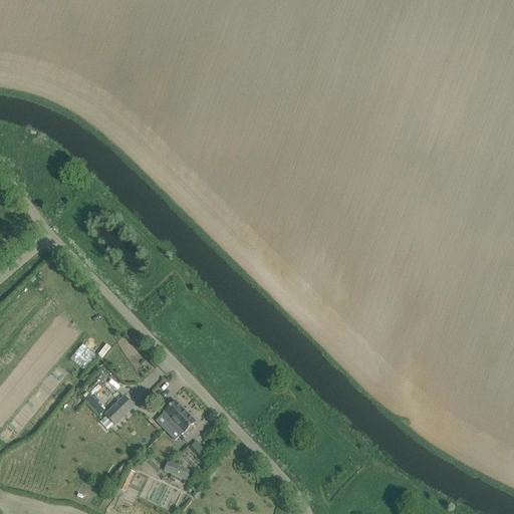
[(102,357),(111,346),(107,343),(98,354),(102,357)]
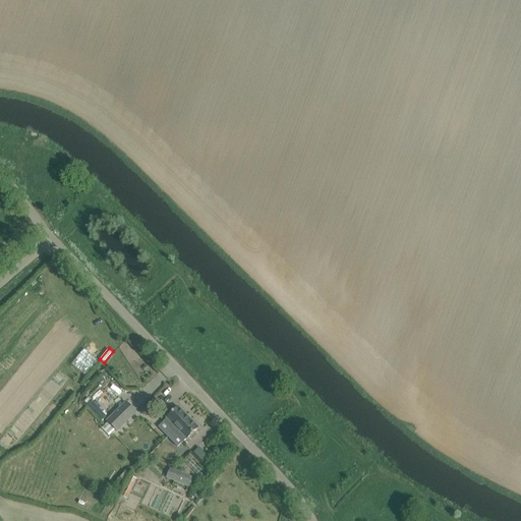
[(82,377),(95,389),(108,377),(96,363),(82,377)]
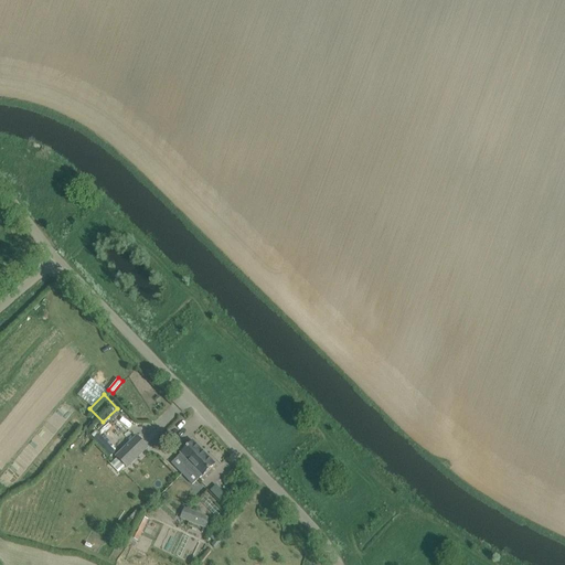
[(127,468),(148,448),(137,437),(116,457),(127,468)]
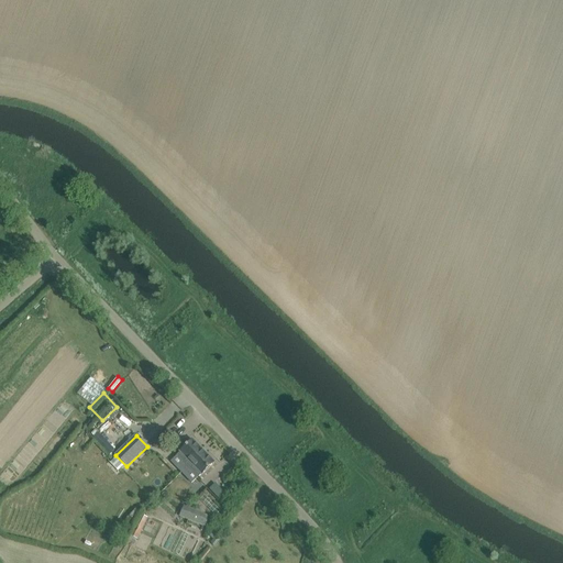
[(192,440),(177,456),(198,478),(214,463),(192,440)]
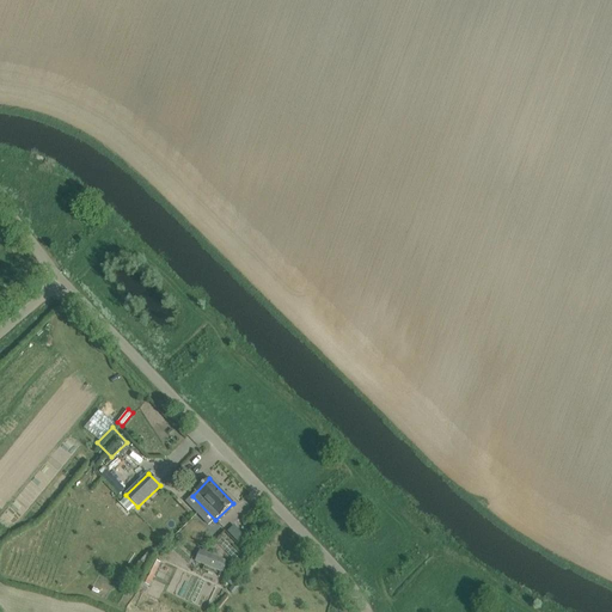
[(112,482),(117,491),(123,489),(117,479),(112,482)]
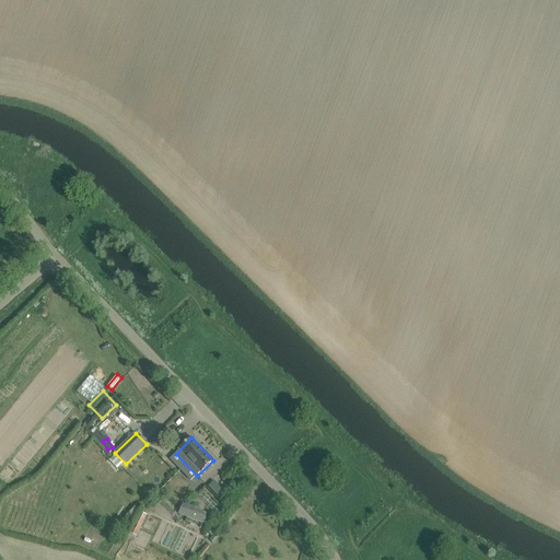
[(184,505),(181,514),(201,523),(205,513),(184,505)]
